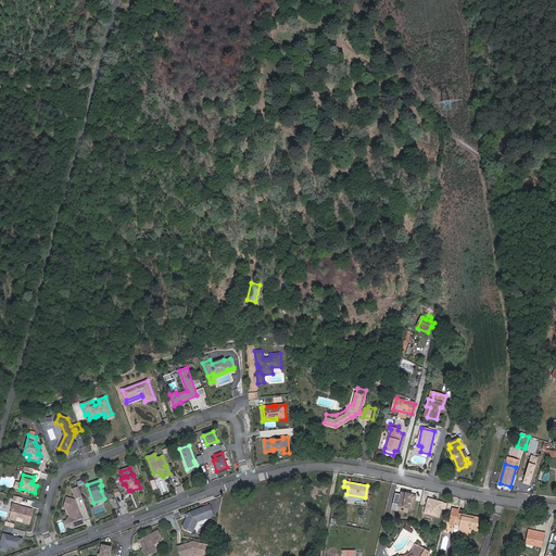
[(81,495),(78,487),(73,489),(76,497),(81,495)]
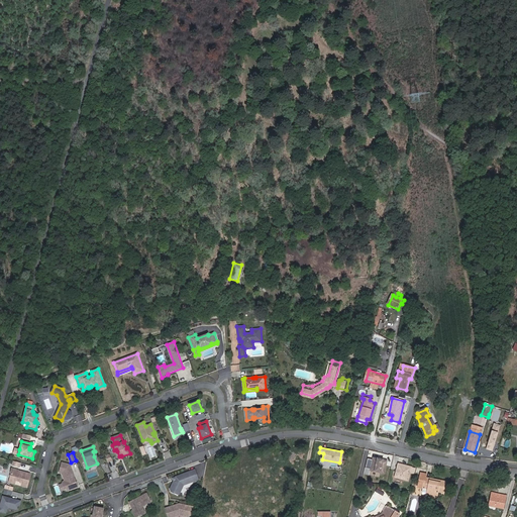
[(380,459),(373,458),(370,471),(384,474),(387,460),(383,460),(382,461),(380,460),(380,459)]
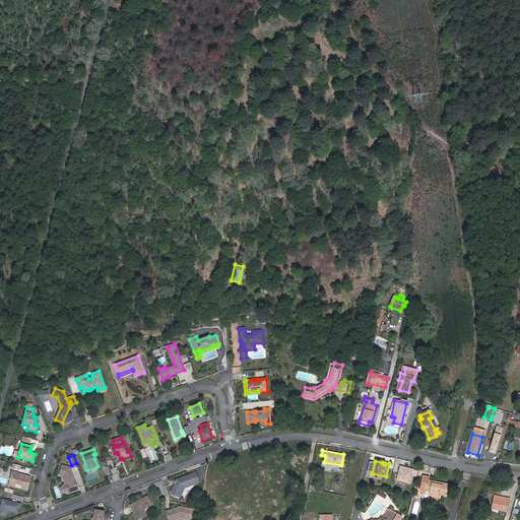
[(70,467),(62,465),(59,474),(62,475),(65,483),(63,484),(63,485),(63,486),(65,492),(65,493),(67,494),(74,491),(74,490),(77,489),(70,467)]
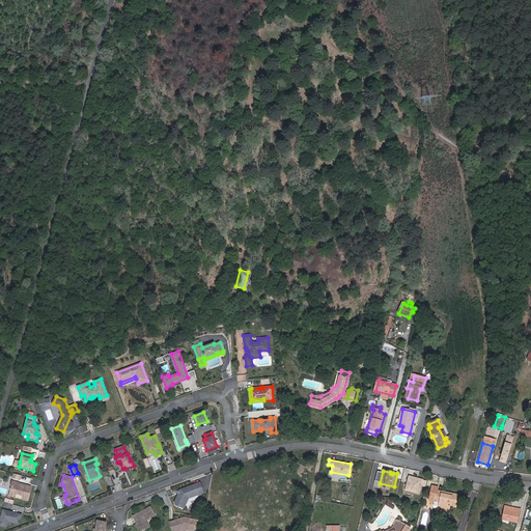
[(409,476),(406,491),(419,494),(423,480),(409,476)]
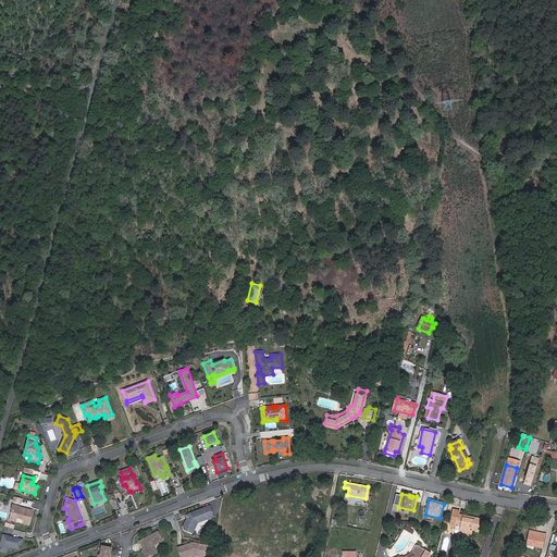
[(12,510),(10,520),(16,521),(17,517),(23,518),(22,520),(24,520),(24,523),(29,524),(33,510),(20,507),(13,505),(12,509),(12,510)]
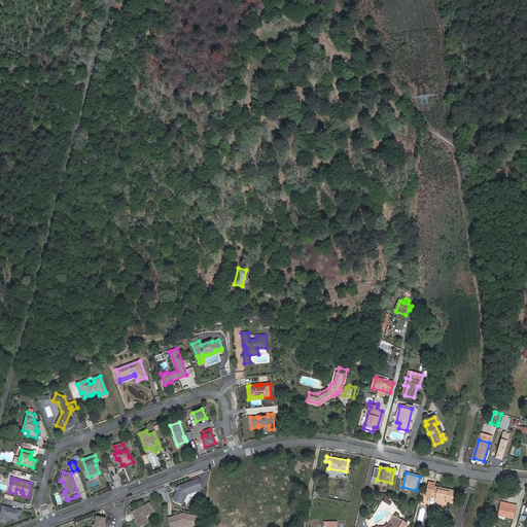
[(199,480),(179,486),(178,488),(179,489),(178,490),(177,491),(174,500),(180,503),(182,502),(186,494),(197,491),(195,487),(201,485),(199,480)]
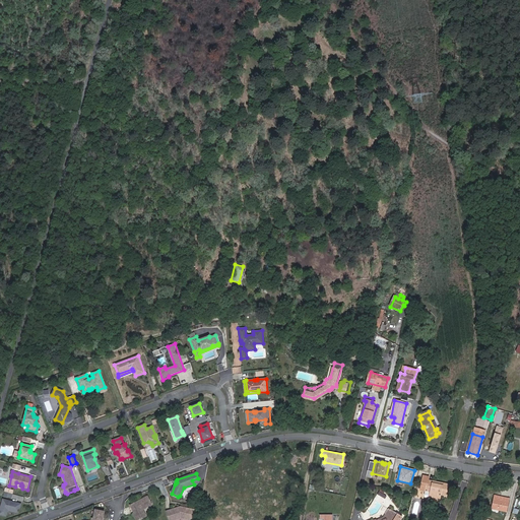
[(429,499),(430,499),(439,501),(440,497),(445,498),(447,488),(439,485),(439,489),(432,486),(432,483),(427,482),(428,479),(423,478),(419,492),(425,493),(424,499),(425,500),(429,501),(429,499)]
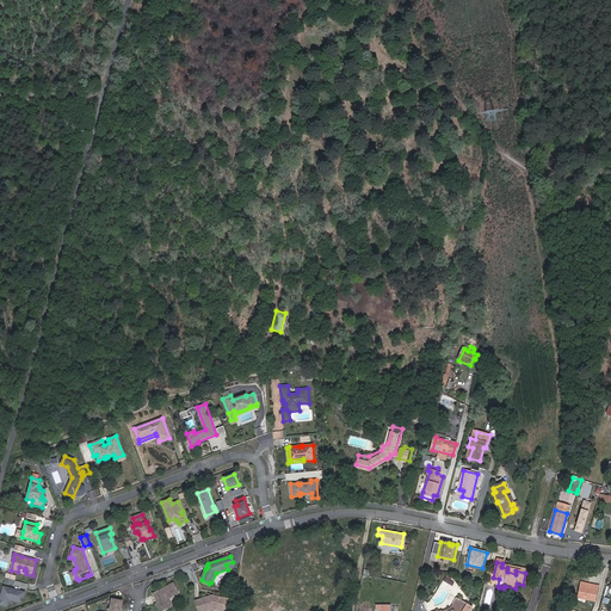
[(173,582),(153,593),(155,598),(156,597),(159,602),(158,604),(161,610),(172,606),(168,598),(179,592),(173,582)]
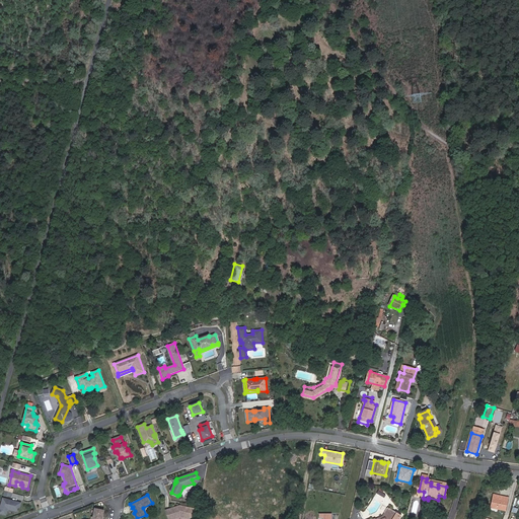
[(491,508),(505,512),(508,498),(493,495),(491,508)]
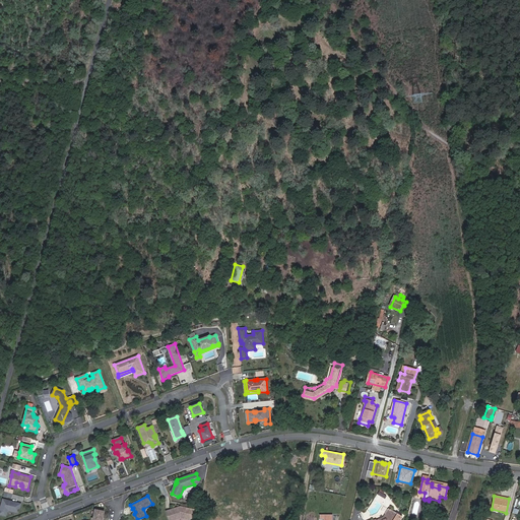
[(20,510),(21,504),(10,501),(9,502),(7,502),(8,501),(3,499),(0,511),(0,514),(6,516),(8,510),(17,513),(18,509),(20,510)]
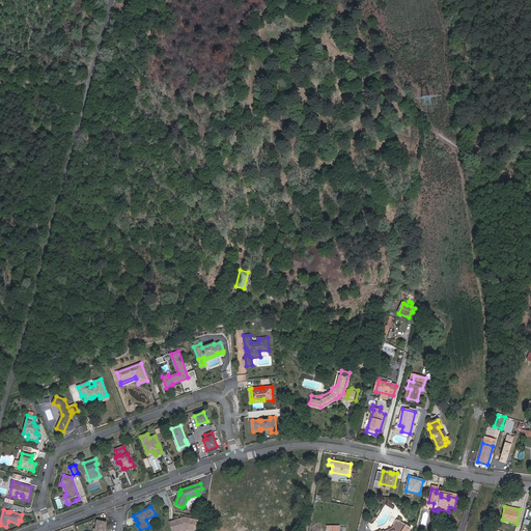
[(184,518),(170,523),(172,530),(176,530),(185,528),(196,530),(198,521),(184,518)]
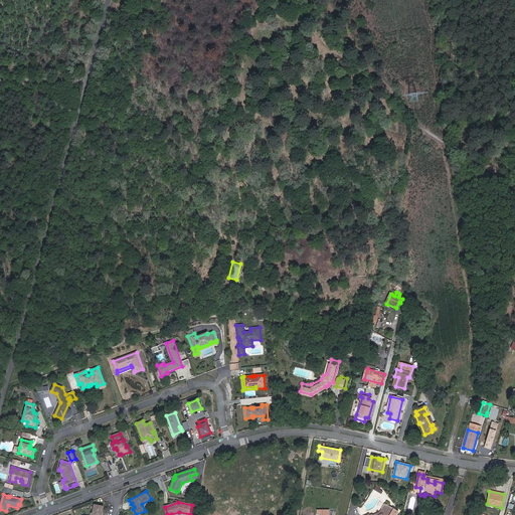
[(396,514),(398,512),(384,504),(379,513),(373,514),(372,514),(369,514),(396,514)]
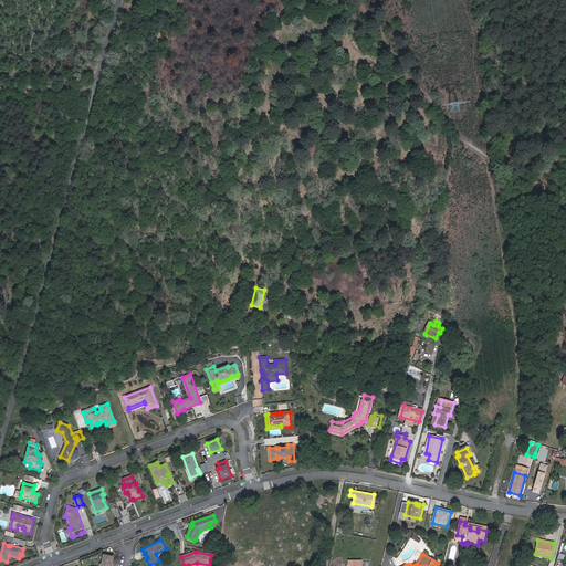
[(111,565),(113,557),(103,555),(102,565),(100,564),(98,565),(111,565)]
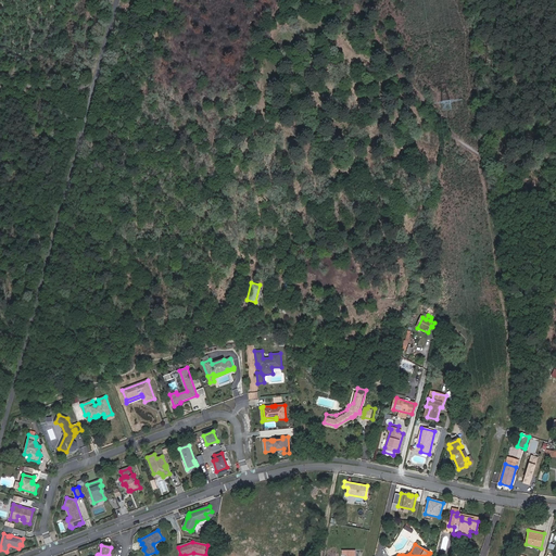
All buildings are outlined.
